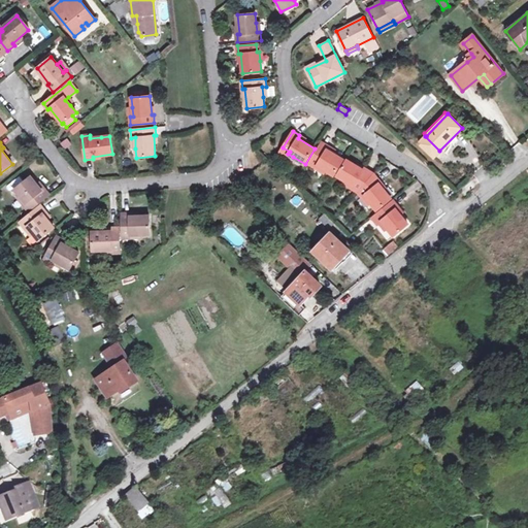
[(318,165),(326,170),(334,175),(343,160),(327,150),(329,146),(322,142),(308,164),(316,168),(318,165)]
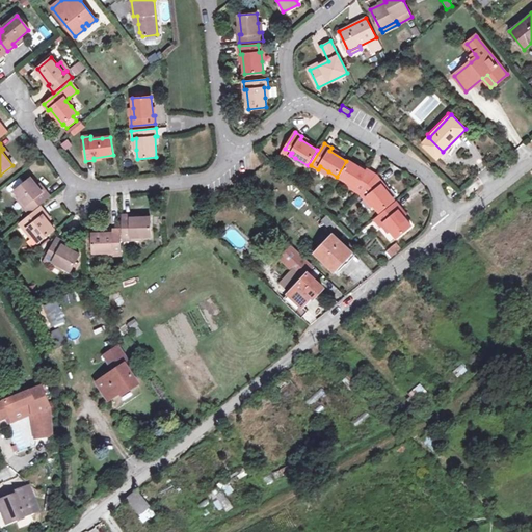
[(293,161),(295,158),(290,155),(292,153),(285,149),(282,154),(293,161)]
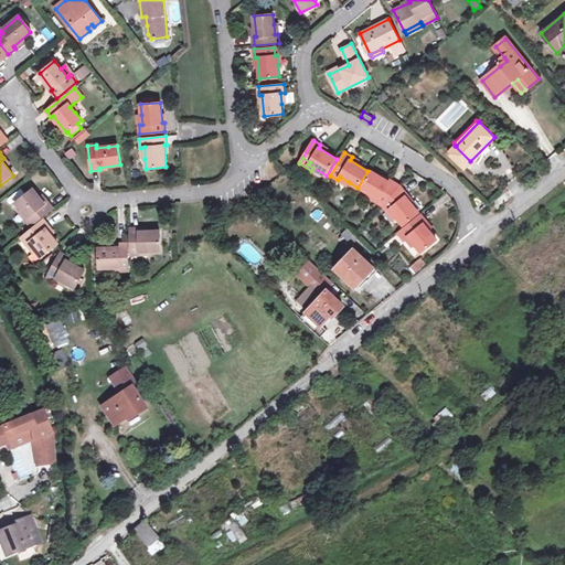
[(379,199),(376,202),(383,205),(400,185),(390,180),(388,182),(371,172),(361,188),(370,193),(379,199)]
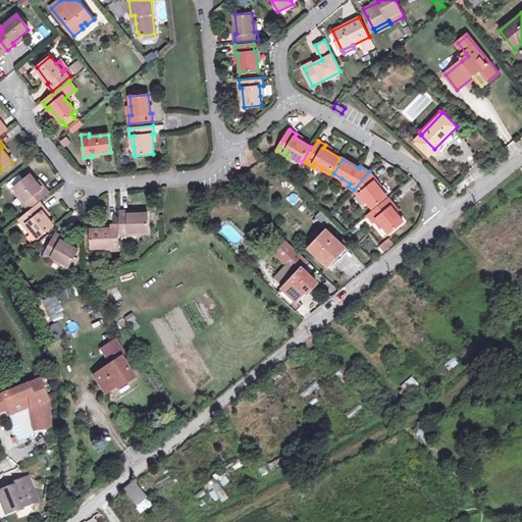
[(361,193),(367,201),(372,207),(386,196),(374,181),(376,179),(369,171),(354,190),(358,195),(361,193)]
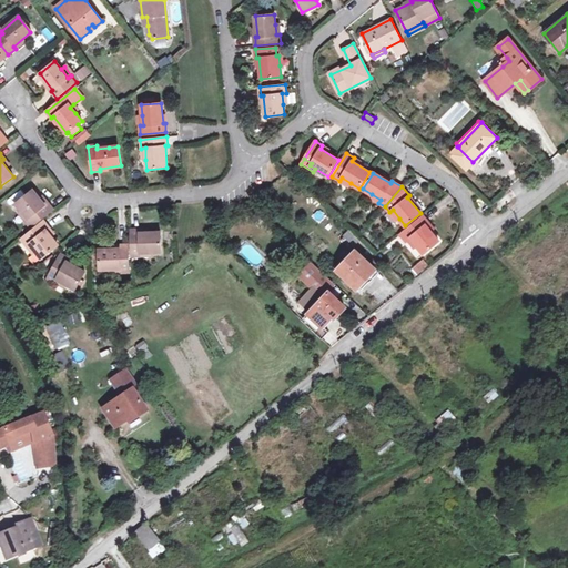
[(29,219),(26,221),(31,227),(51,212),(46,205),(43,206),(31,191),(16,203),(22,211),(29,219)]
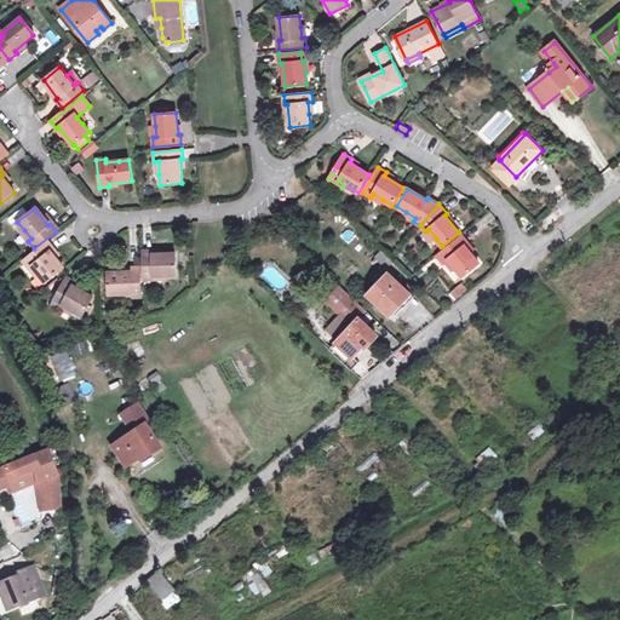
[(432,241),(436,239),(429,229),(425,231),(432,241)]
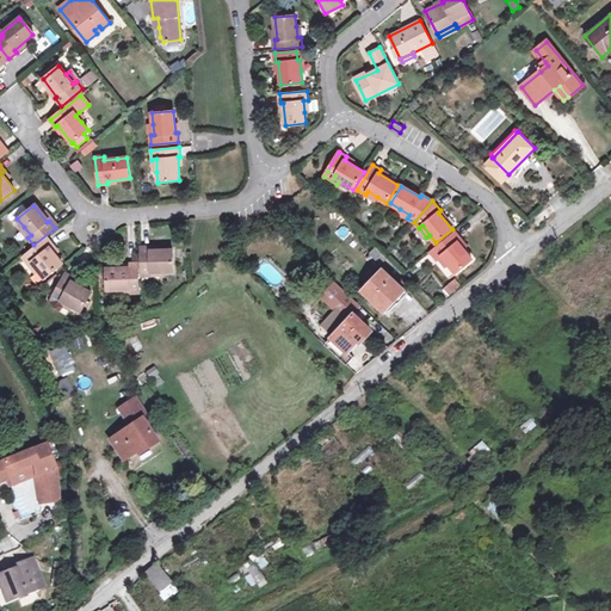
[(20,229),(28,238),(31,235),(24,227),(20,229)]
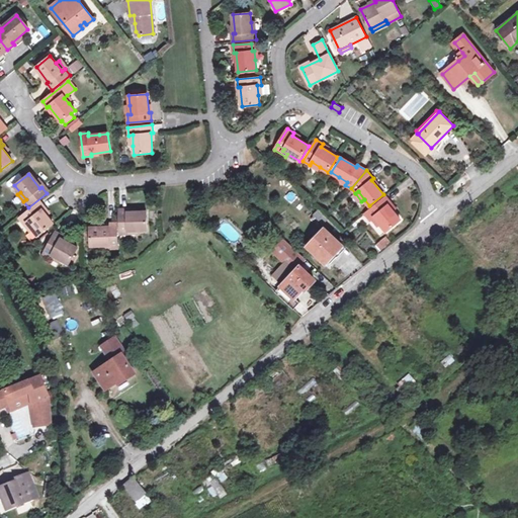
[(373,217),(379,225),(385,232),(400,220),(387,205),(391,203),(385,196),(366,212),(371,219),(373,217)]
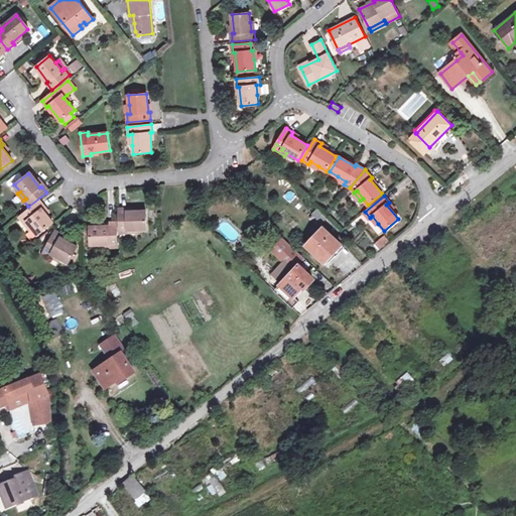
[(27,222),(32,229),(37,236),(53,223),(42,210),(44,208),(39,201),(19,217),(24,224),(27,222)]
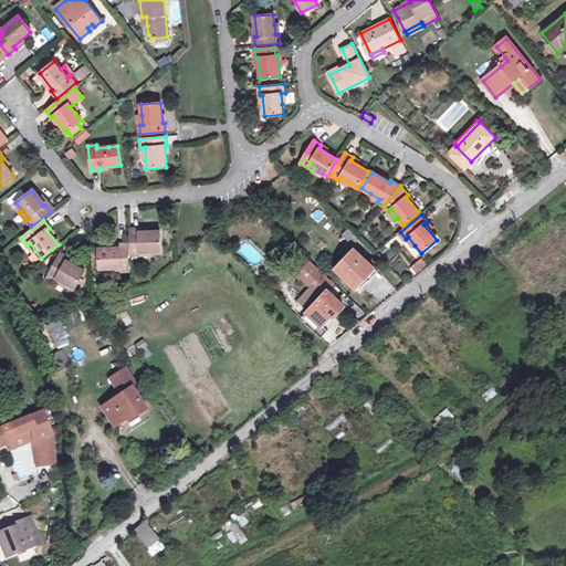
[(139,252),(150,251),(160,251),(160,231),(139,232),(139,228),(130,229),(132,255),(139,255),(139,252)]
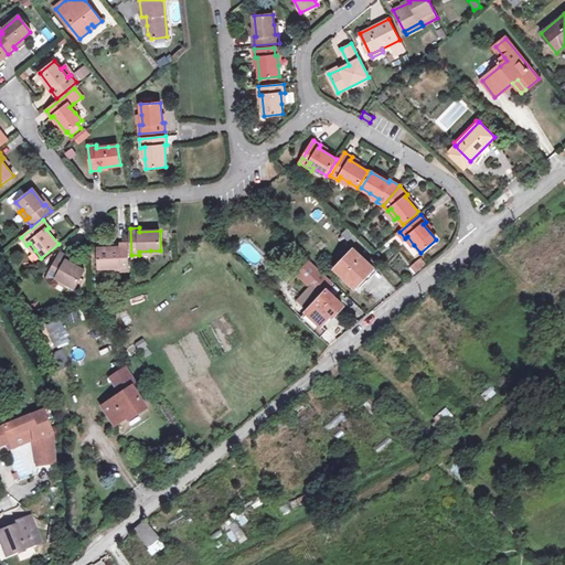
[(352,244),(356,240),(345,230),(341,234),(352,244)]
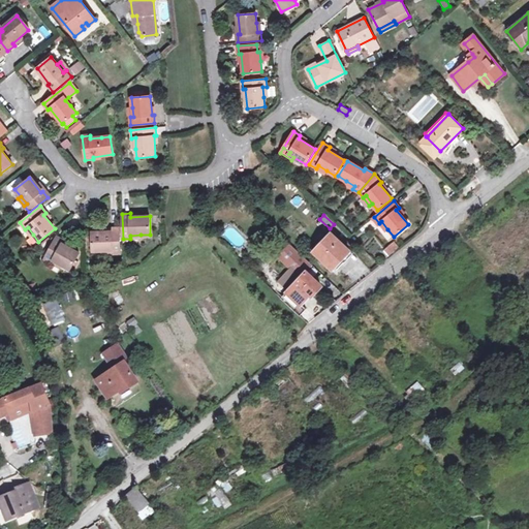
[(385,231),(387,229),(381,221),(379,223),(385,231)]
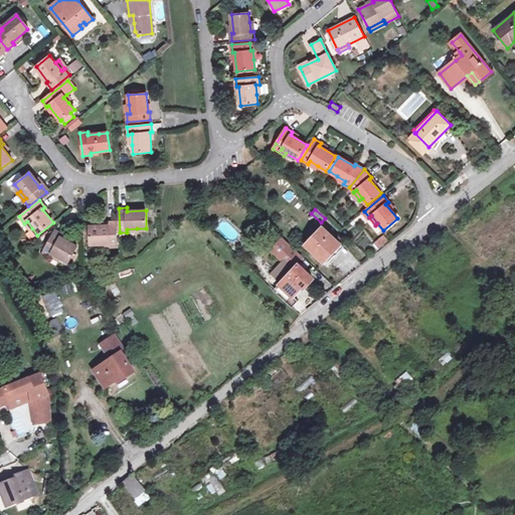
[(29,230),(32,228),(27,221),(24,223),(29,230)]
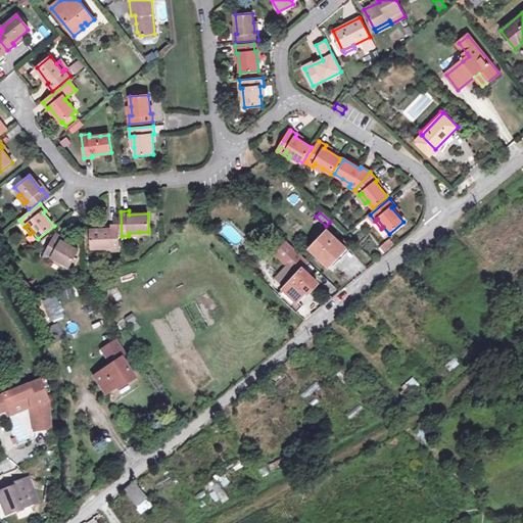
[(111,247),(111,251),(119,250),(119,226),(110,226),(110,230),(91,230),(92,247),(100,247),(111,247)]
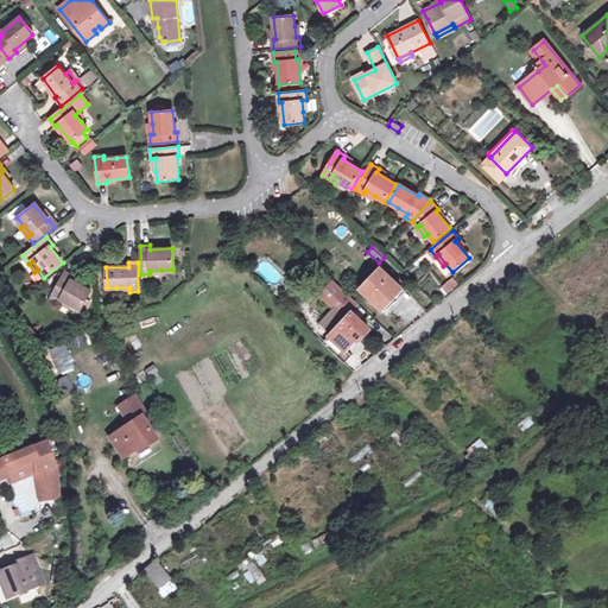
[(360,290),(381,309),(401,287),(381,267),(360,290)]
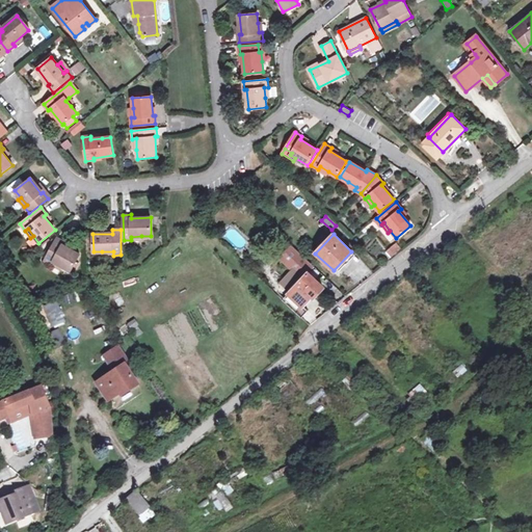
[(44,260),(51,264),(53,261),(63,266),(71,270),(80,255),(62,245),(64,243),(56,238),(44,260)]
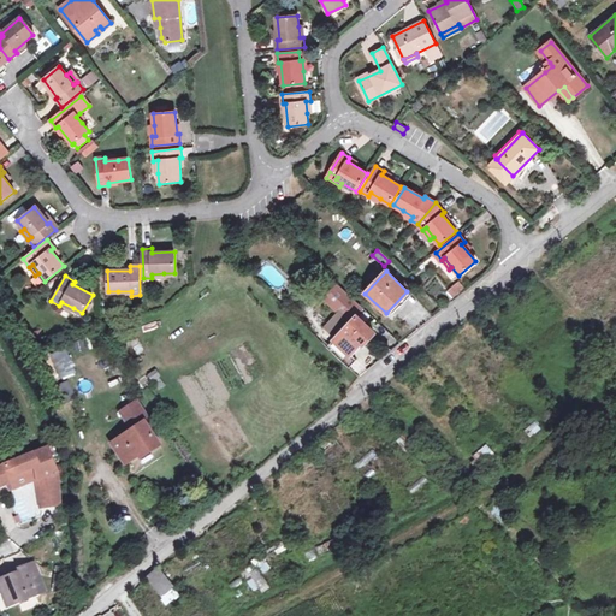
[(451,298),(465,289),(458,280),(445,290),(451,298)]
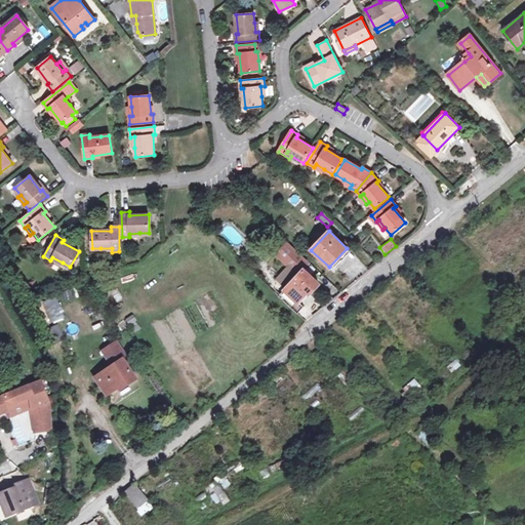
[(289,267),(283,273),(292,281),(304,269),(310,263),(287,242),(276,254),(289,267)]
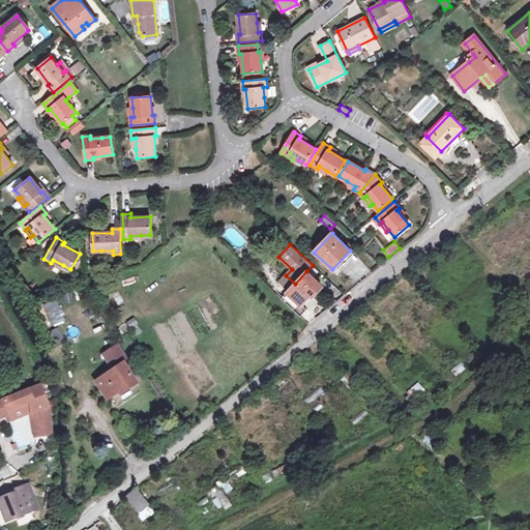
[(61,269),(63,265),(53,260),(51,263),(61,269)]
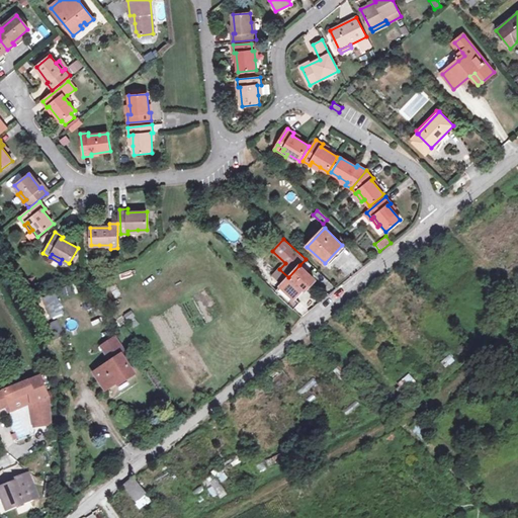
[(288,277),(279,269),(273,275),(282,283),(274,291),(292,309),(298,304),(293,297),(303,287),(305,289),(314,280),(299,265),(288,277)]
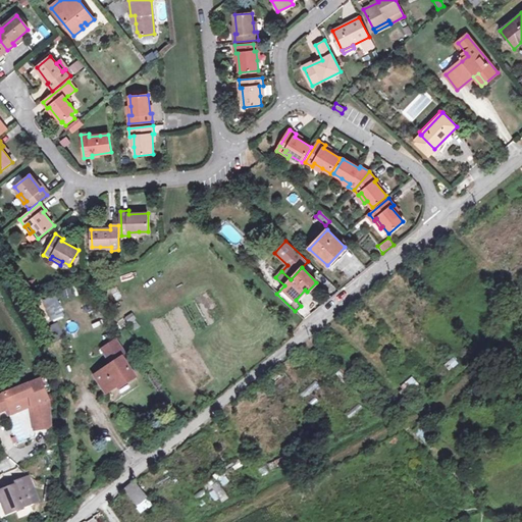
[(51,320),(63,316),(60,304),(47,309),(51,320)]
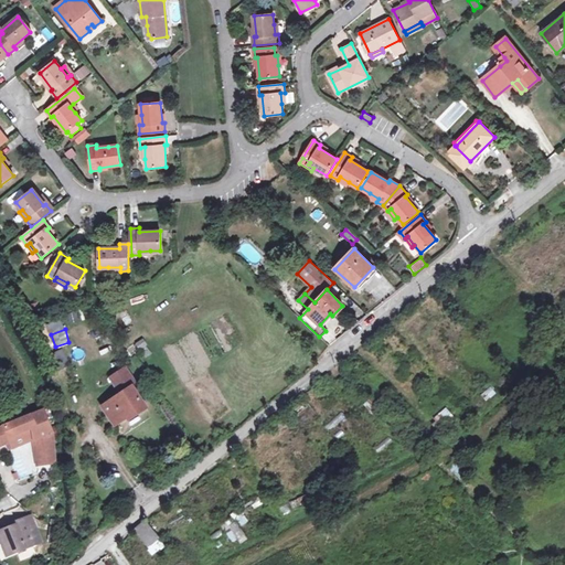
[(114,426),(126,418),(128,422),(145,411),(135,396),(130,390),(136,386),(124,370),(109,380),(120,396),(102,408),(114,426)]
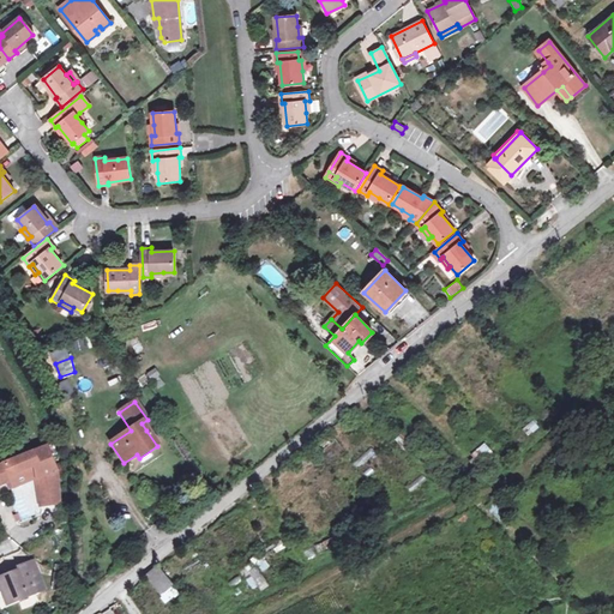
[(152,427),(148,420),(142,423),(146,431),(152,427)]
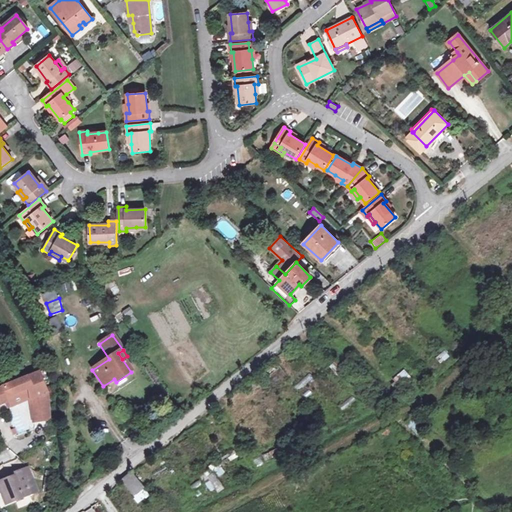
[(8,402),(10,407),(22,403),(29,400),(34,424),(48,422),(46,396),(44,393),(46,392),(38,373),(2,387),(6,397),(8,402)]
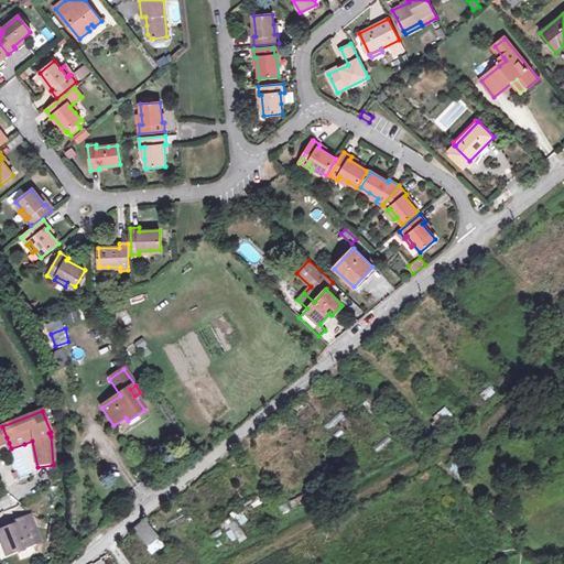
[(34,529),(29,516),(22,519),(28,531),(34,529)]
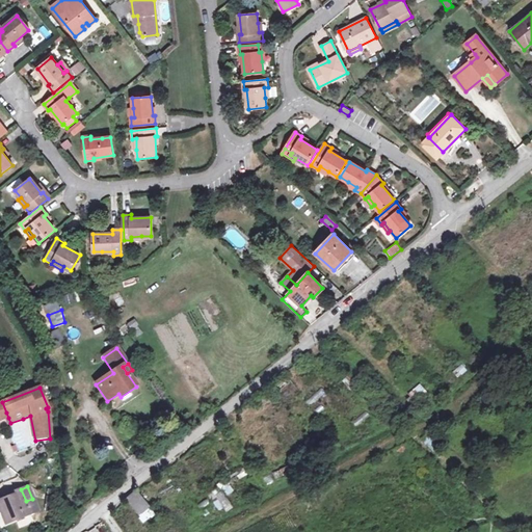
[(8,497),(0,500),(0,510),(1,511),(6,523),(30,512),(37,510),(33,499),(26,502),(26,501),(21,489),(15,491),(16,494),(8,497)]
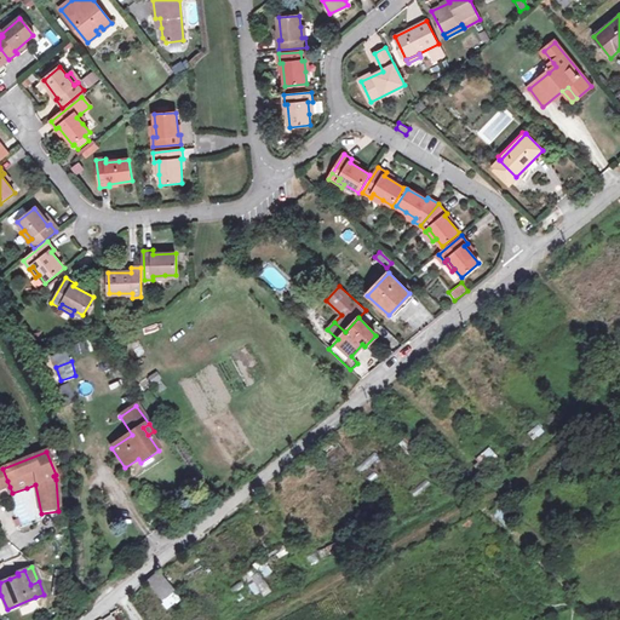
[(174,590),(159,572),(153,577),(147,581),(162,600),(174,590)]
